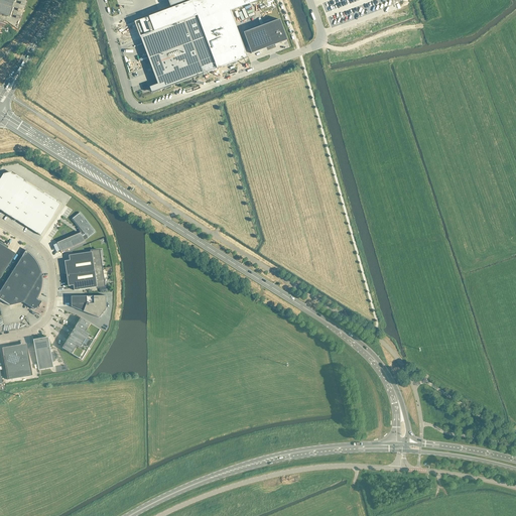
[(14,0),(0,0),(0,12),(9,16),(14,0)]
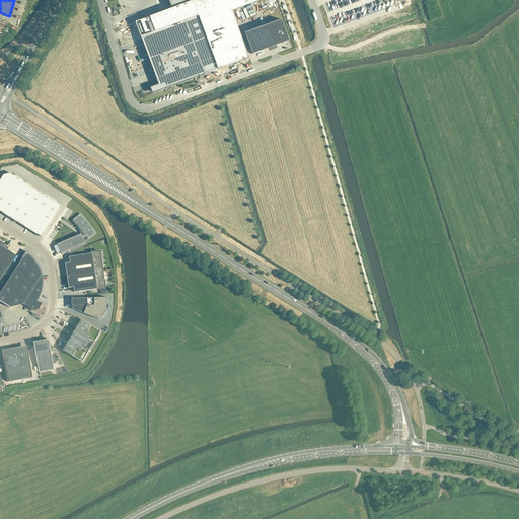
[(215,60),(198,15),(141,36),(153,71),(158,84),(152,86),(154,92),(218,69),(215,60)]
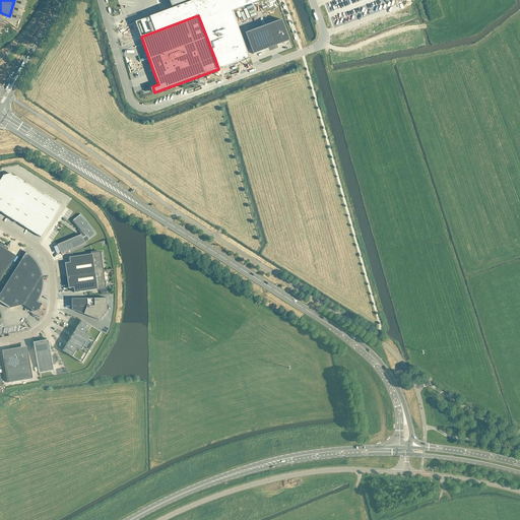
[(245,33),(253,54),(289,41),(281,19),(245,33)]
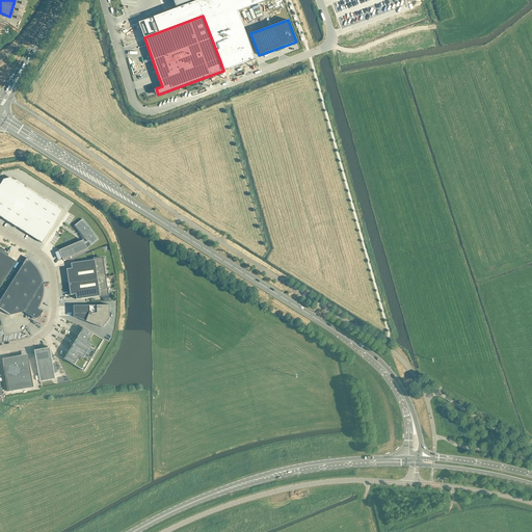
[(0,216),(42,243),(62,210),(16,181),(10,182),(10,180),(6,181),(6,183),(1,184),(0,186),(0,216)]
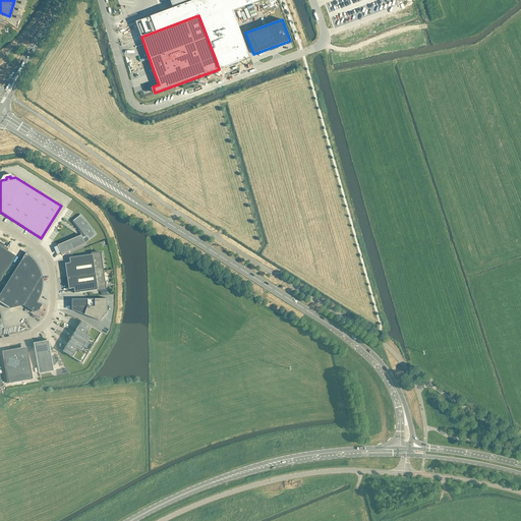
[(81,235),(57,245),(61,254),(85,244),(84,243),(88,240),(89,240),(96,234),(80,215),(72,221),(82,234),(81,235)]
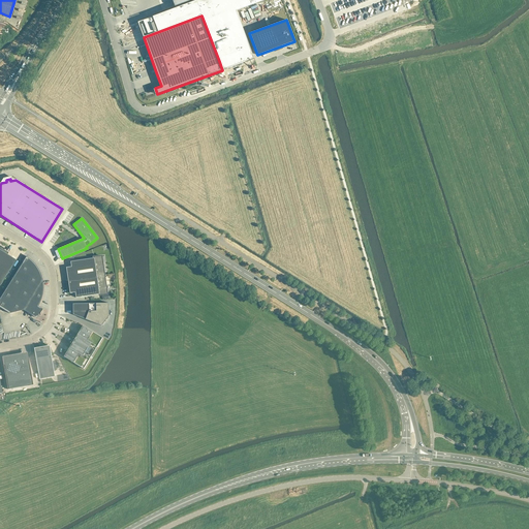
[(0,247),(0,284),(16,260),(7,254),(8,252),(0,247)]
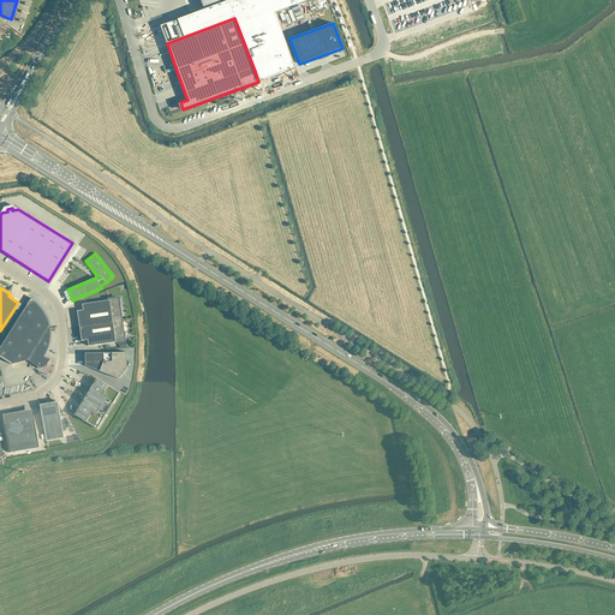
[(0,357),(11,364),(28,360),(41,369),(47,358),(45,356),(47,351),(48,346),(49,340),(51,335),(49,329),(49,323),(47,318),(45,314),(42,309),(39,305),(35,302),(30,298),(0,346),(0,357)]
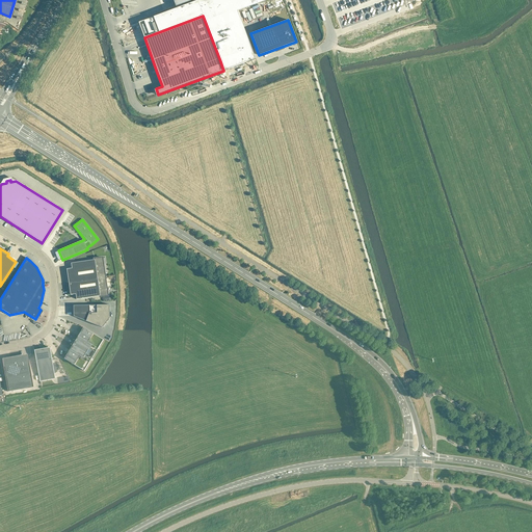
[(94,259),(94,260),(71,263),(72,268),(67,269),(69,282),(105,276),(102,258),(94,259)]
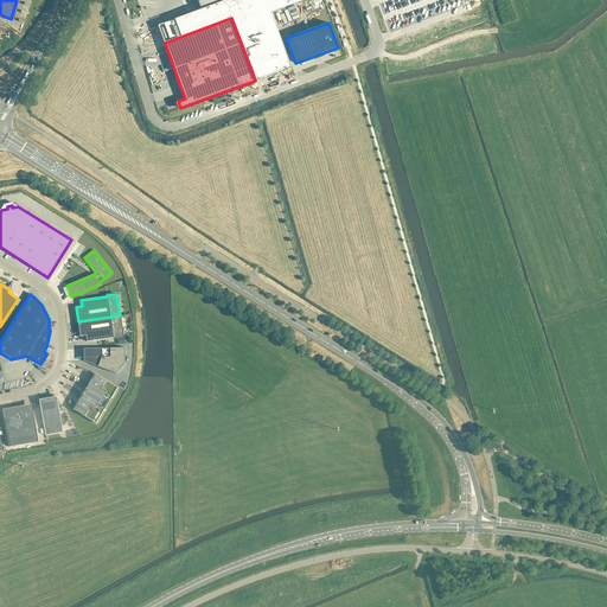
[(120,315),(78,321),(80,337),(85,336),(87,342),(114,338),(122,337),(120,315)]
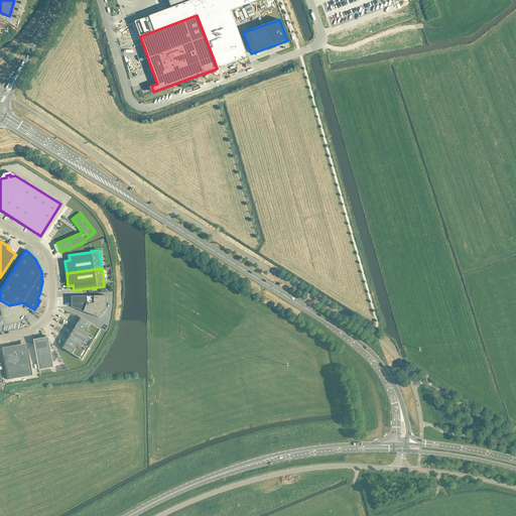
[(71,306),(99,317),(106,307),(106,295),(71,296),(71,306)]
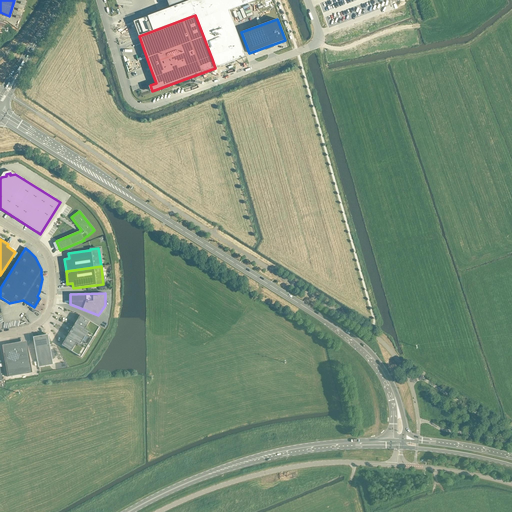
[(90,342),(100,327),(80,315),(71,330),(90,342)]
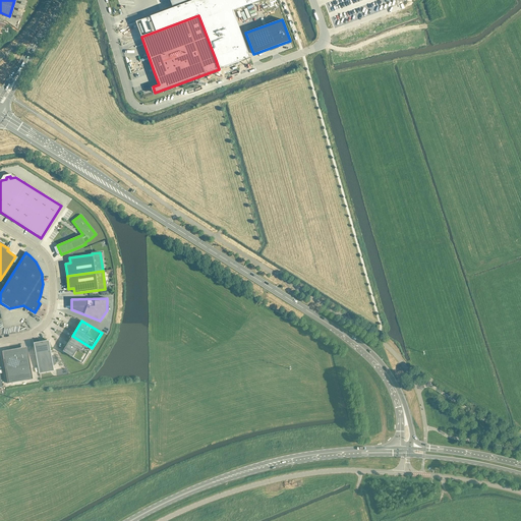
[(72,336),(63,351),(82,363),(92,348),(72,336)]
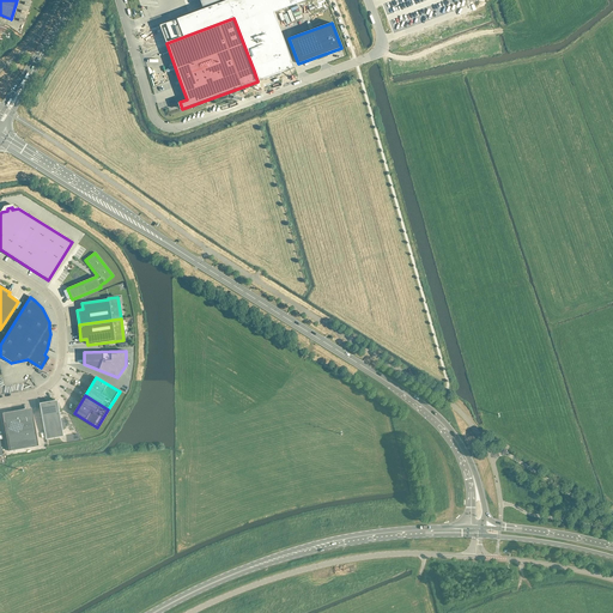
[(1,410),(29,405),(29,398),(0,402),(1,410)]
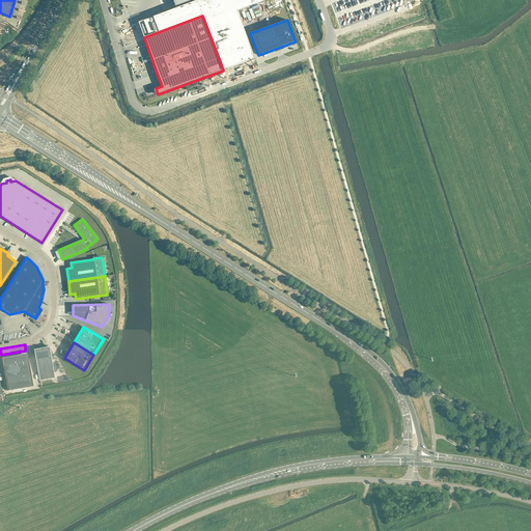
[(55,378),(50,347),(34,351),(40,381),(55,378)]
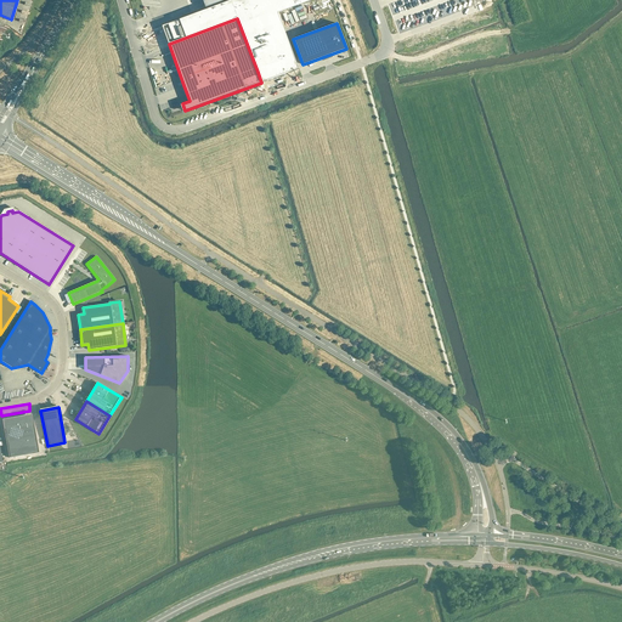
[(26,417),(12,419),(12,420),(4,423),(10,458),(39,453),(34,420),(32,422),(32,420),(32,419),(30,418),(30,417),(28,417),(27,417),(26,417)]
